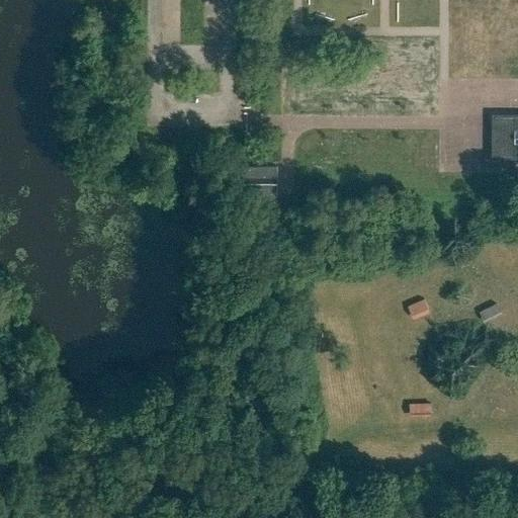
[(517,115),(490,115),(491,162),(517,162),(517,115)]
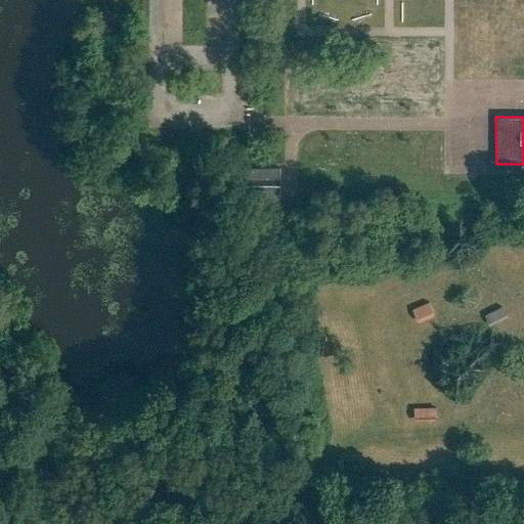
[(250,169),(244,169),(244,202),(280,202),(280,169),(250,169)]
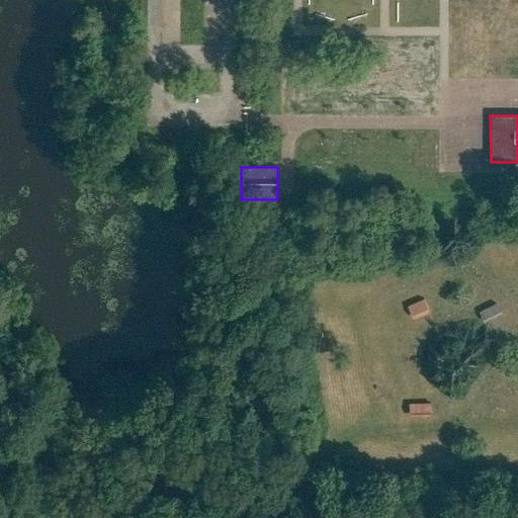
[(426,298),(407,308),(412,319),(431,310),(426,298)]
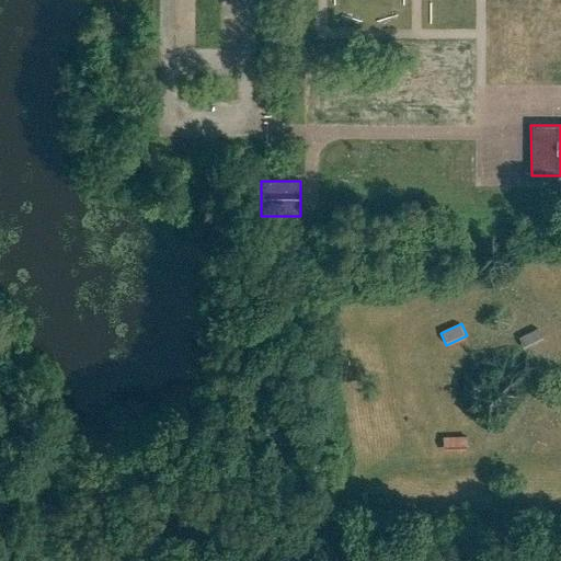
[(538,330),(517,340),(523,352),(544,342),(538,330)]
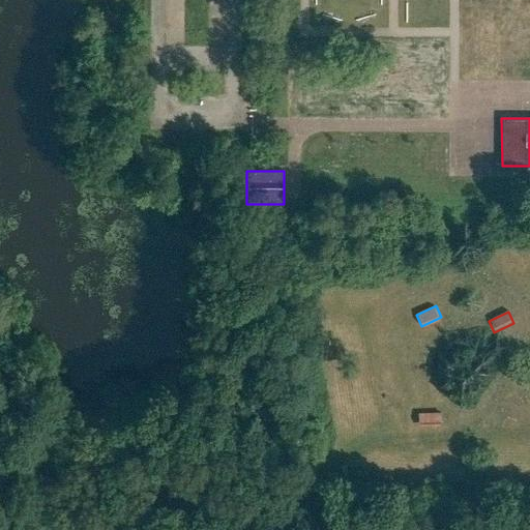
[(438,412),(416,413),(417,425),(439,424),(438,412)]
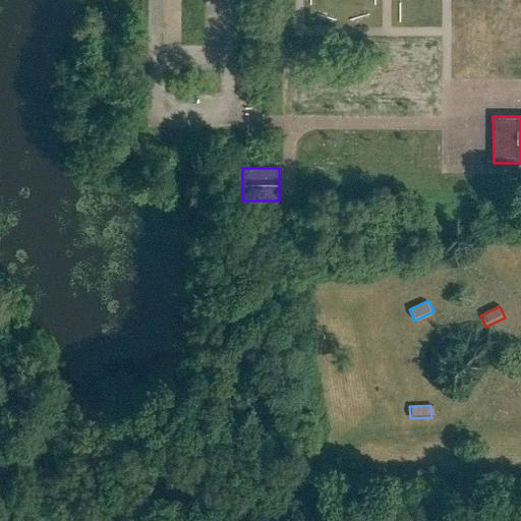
All buildings are outlined.
